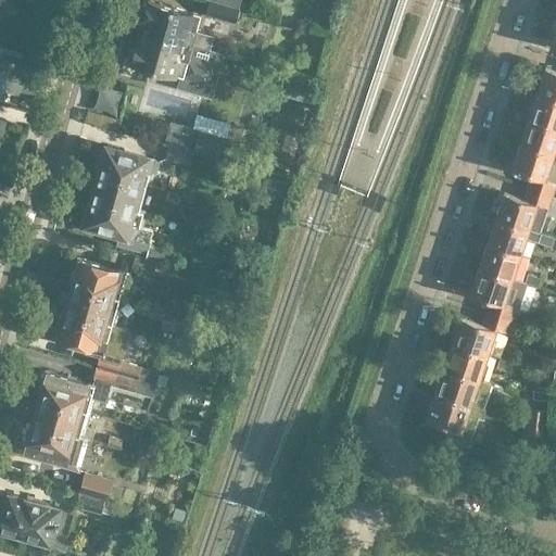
[(140,29),(210,50),(213,39),(196,34),(201,15),(148,0),(148,2),(144,1),(140,17),(143,19),(140,29)]
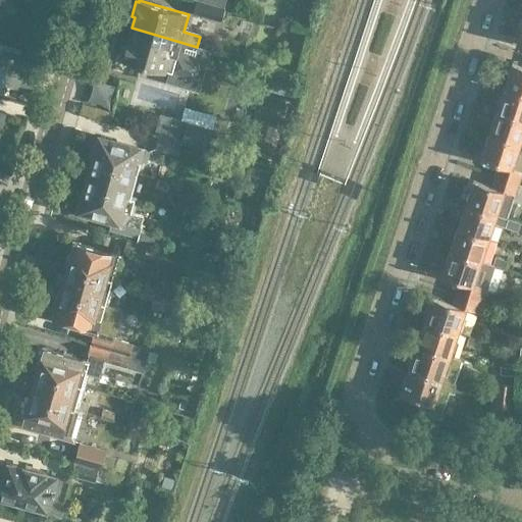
[(224,8),(197,0),(193,12),(221,19),(224,8)]
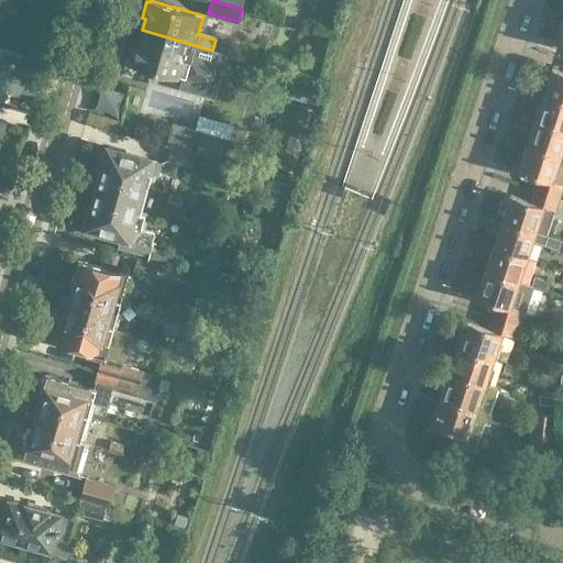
[(132,52),(130,62),(132,66),(140,69),(144,66),(158,70),(161,74),(170,77),(175,75),(185,77),(184,81),(183,81),(180,89),(192,91),(195,85),(211,89),(221,53),(212,51),(142,30),(136,48),(132,52)]
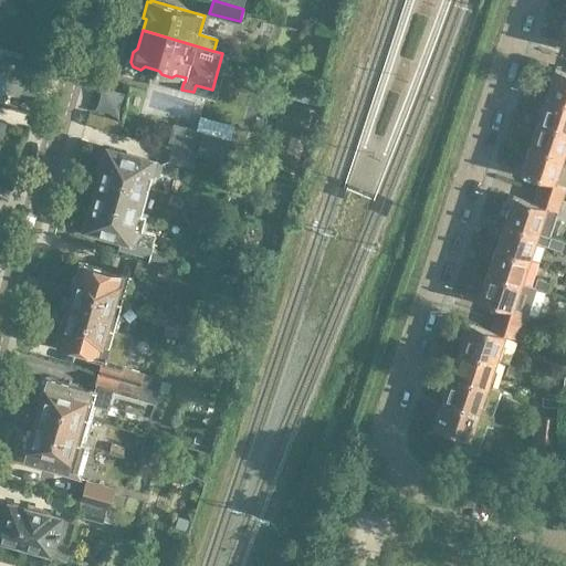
[(0,97),(9,70),(0,65),(0,97)]
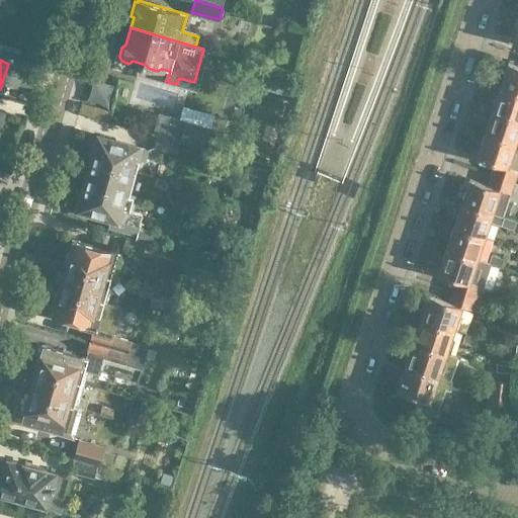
[(517,67),(508,64),(500,86),(517,92),(517,67)]
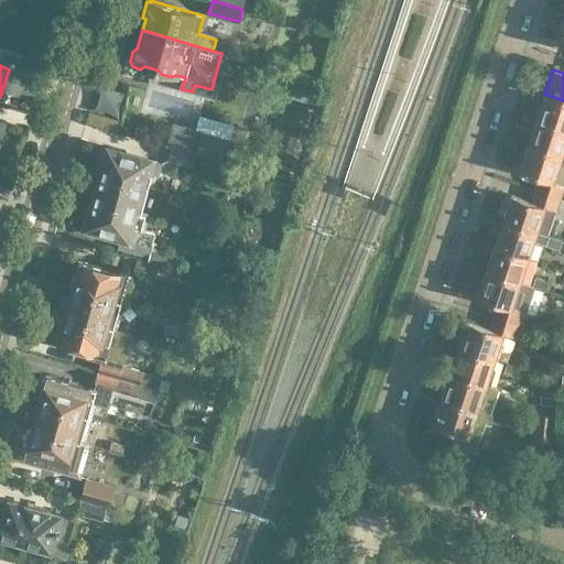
[(563,100),(544,94),(537,119),(563,128),(563,100)]
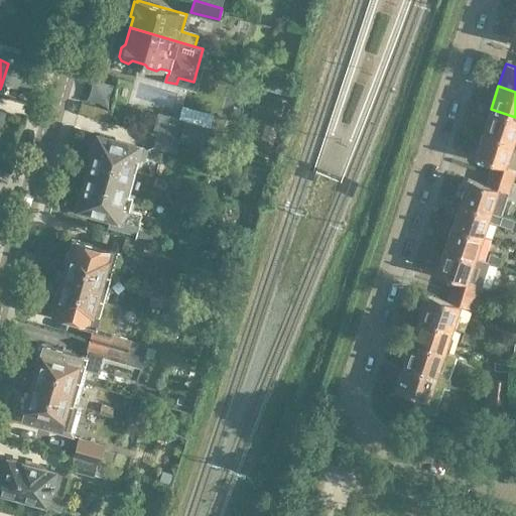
[(515,117),(491,109),(483,132),(515,143),(515,138),(515,117)]
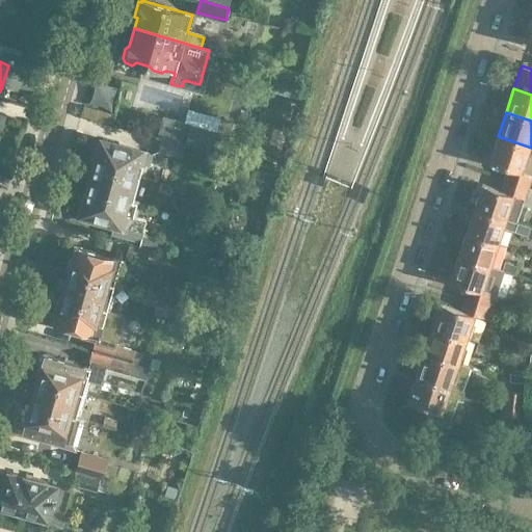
[(190,124),(184,144),(185,144),(211,152),(216,132),(190,124)]
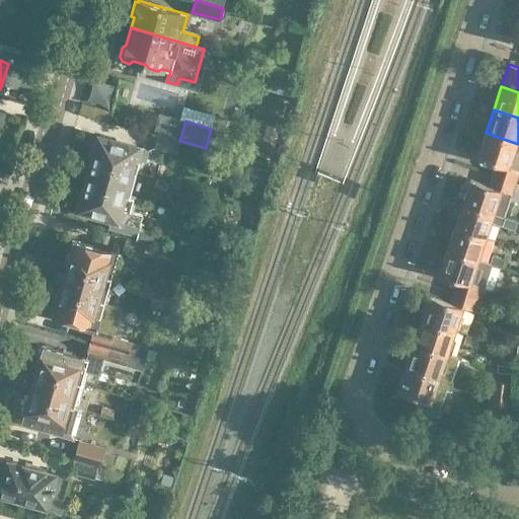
[(518,166),(518,144),(486,133),(477,157),(495,162),(492,174),(516,182),(518,173),(518,168),(518,166)]
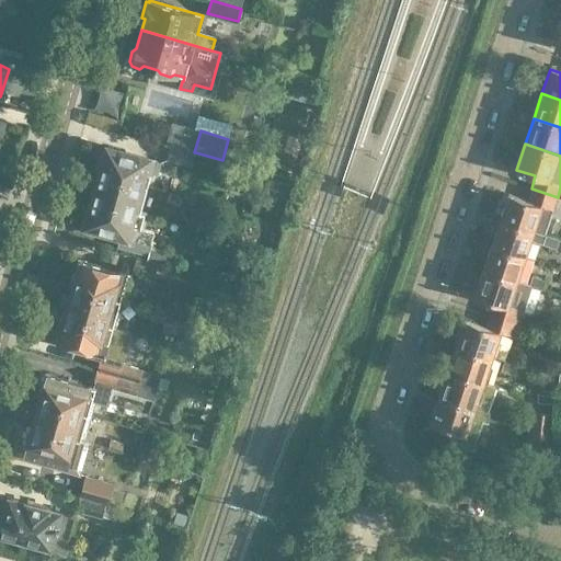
[(168,158),(191,165),(195,152),(194,152),(171,146),(168,158)]
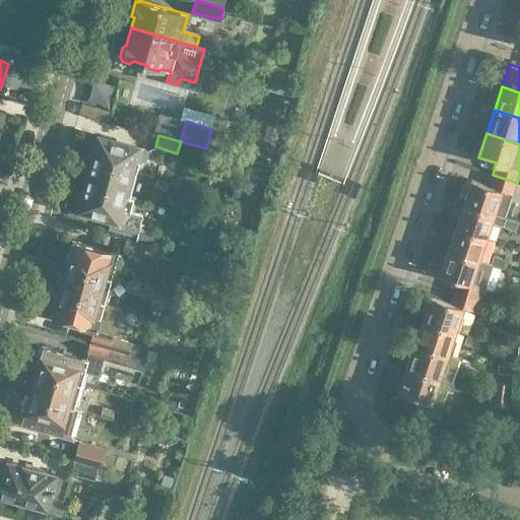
[(92,161),(131,173),(135,159),(146,163),(149,150),(100,137),(92,161)]
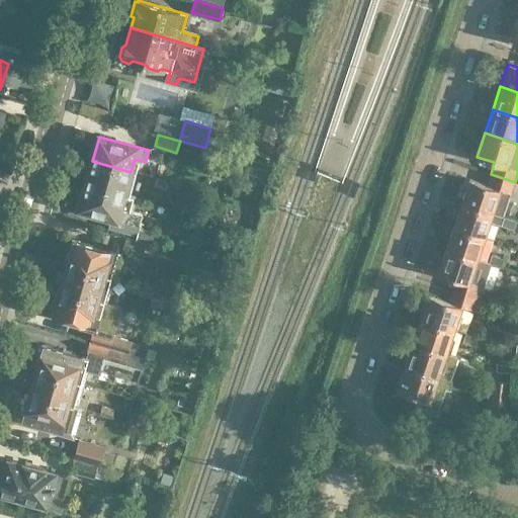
[(86,184),(124,194),(131,172),(92,161),(86,184)]
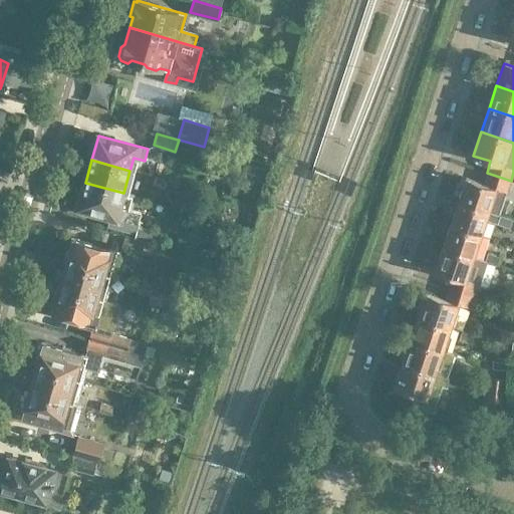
[(465,178),(458,201),(490,212),(497,189),(507,192),(511,181),(487,173),(483,184),(465,178)]
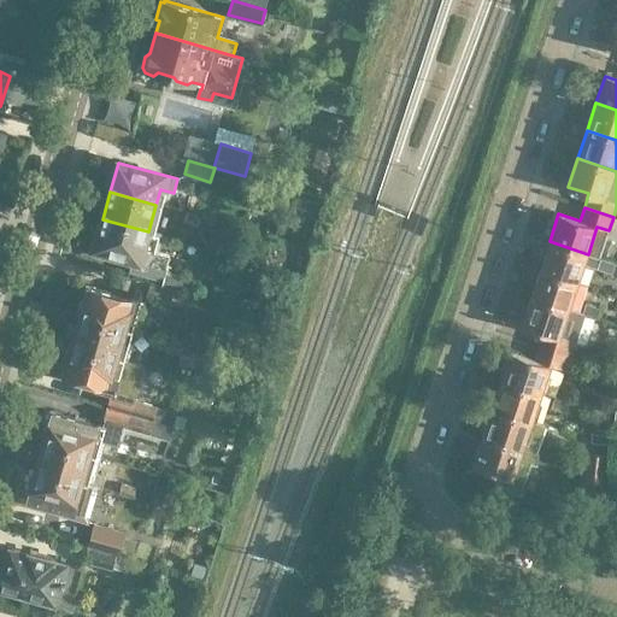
[(183,222),(199,227),(203,215),(187,210),(183,222)]
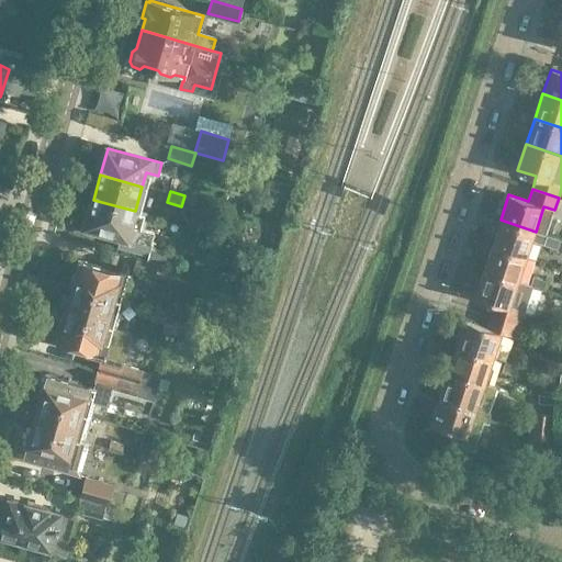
[(93,200),(87,225),(125,236),(122,248),(148,256),(150,248),(152,243),(155,234),(143,231),(147,215),(135,211),(93,200)]
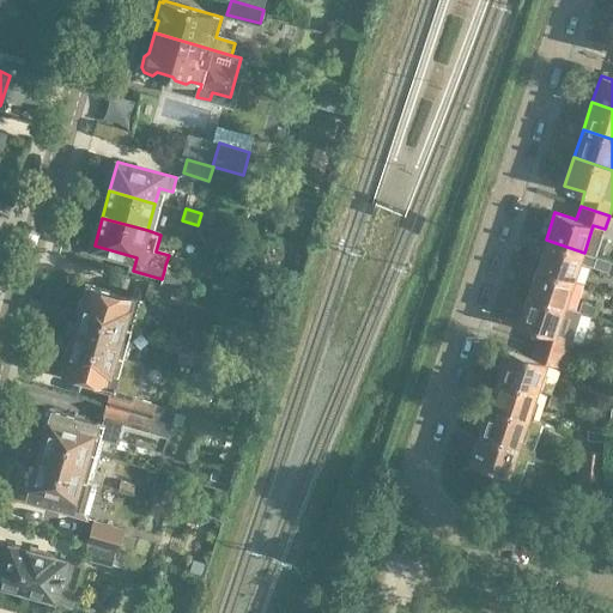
[(546,240),(536,267),(575,280),(581,262),(608,271),(612,262),(584,253),(546,240)]
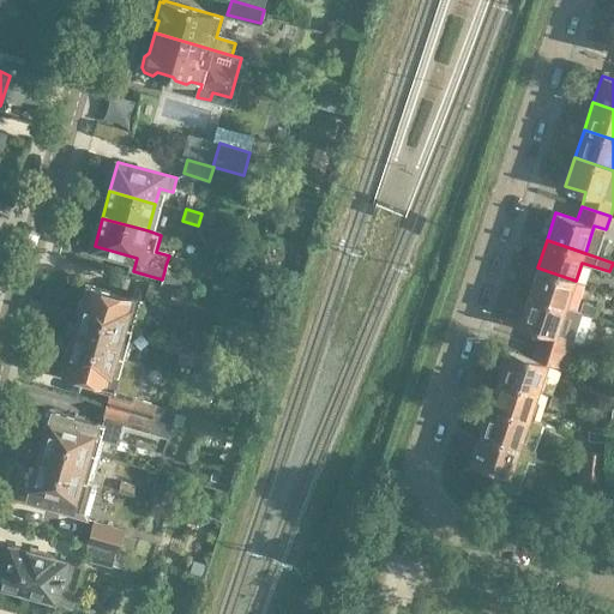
[(537,268),(529,295),(567,308),(576,281),(537,268)]
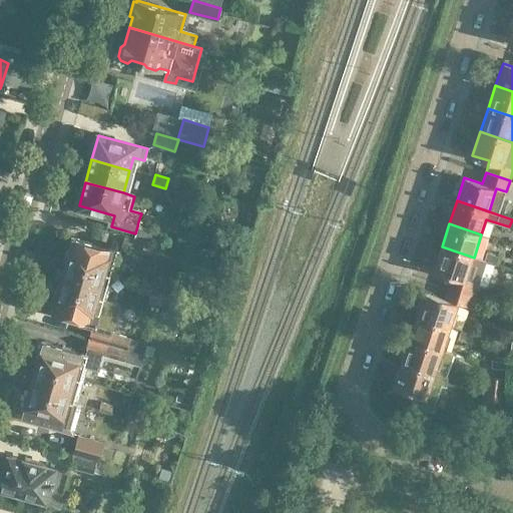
[(135,233),(134,235),(149,240),(152,230),(137,226),(135,233)]
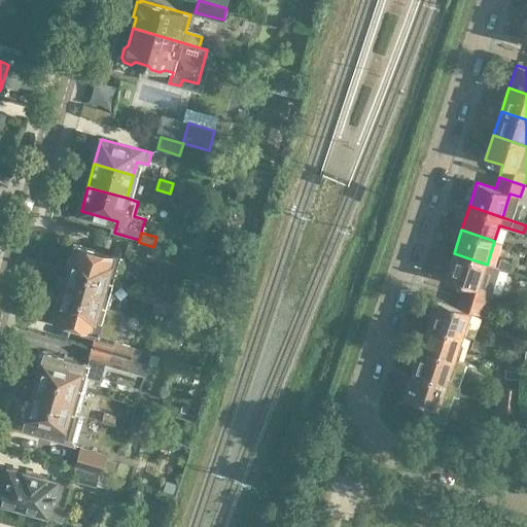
[(75,245),(67,271),(112,284),(115,285),(120,270),(124,259),(119,257),(75,245)]
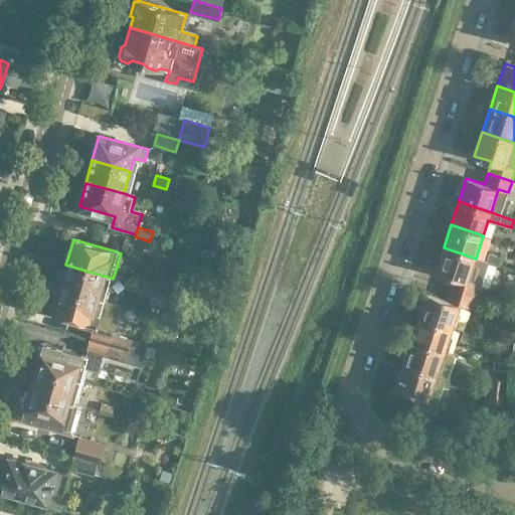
[(148,240),(144,252),(164,259),(168,246),(148,240)]
